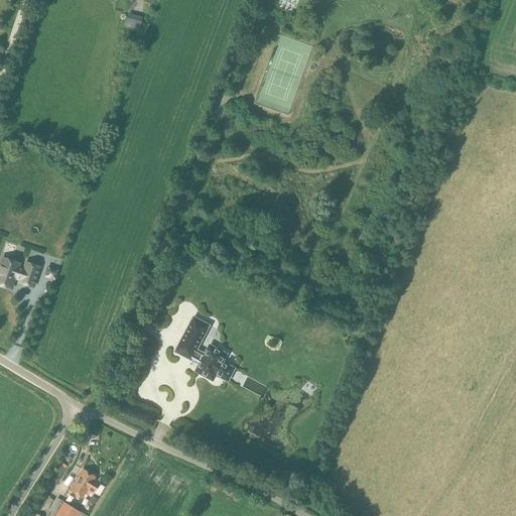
[(39,267),(25,263),(23,270),(18,269),(19,264),(2,259),(0,265),(0,286),(11,290),(14,280),(19,282),(19,284),(32,288),(39,267)]
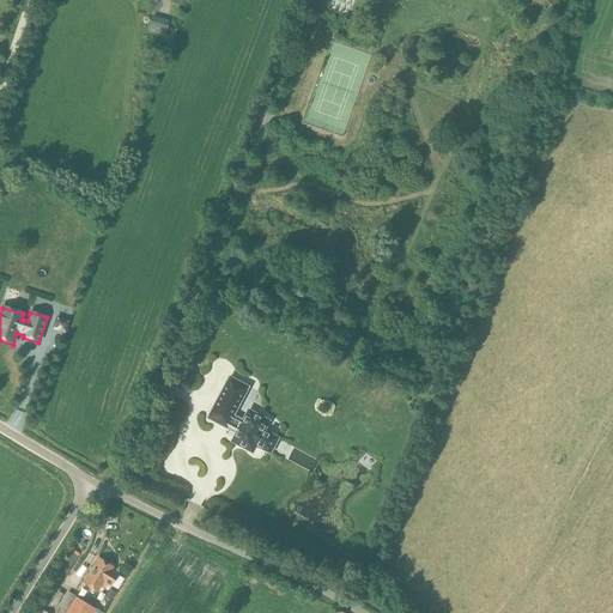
[(58,317),(53,328),(65,332),(68,321),(58,317)]
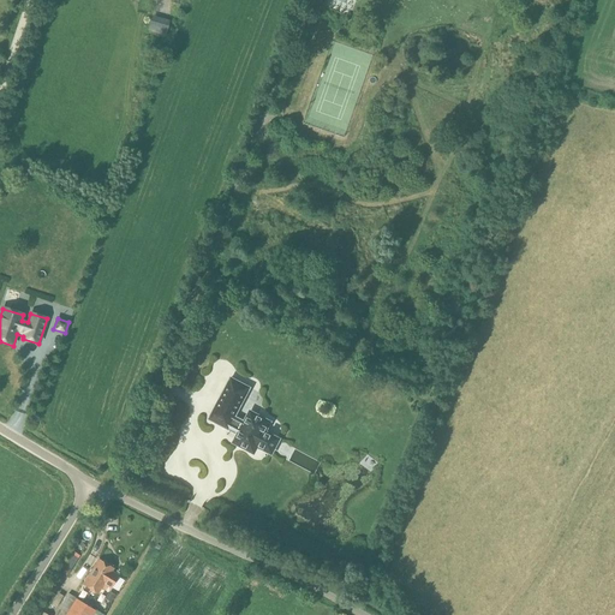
[(55,363),(59,351),(52,347),(47,360),(55,363)]
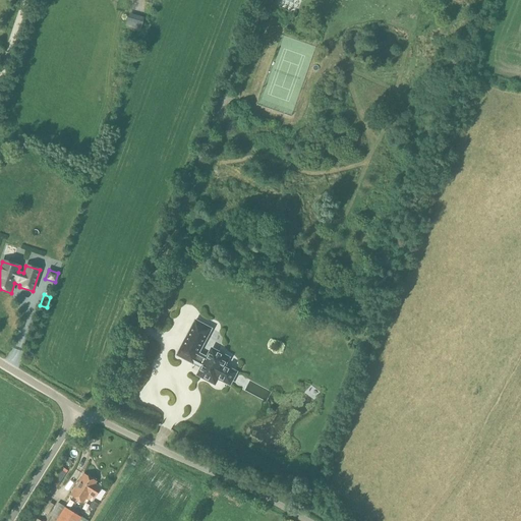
[(177,302),(182,308),(190,301),(185,295),(177,302)]
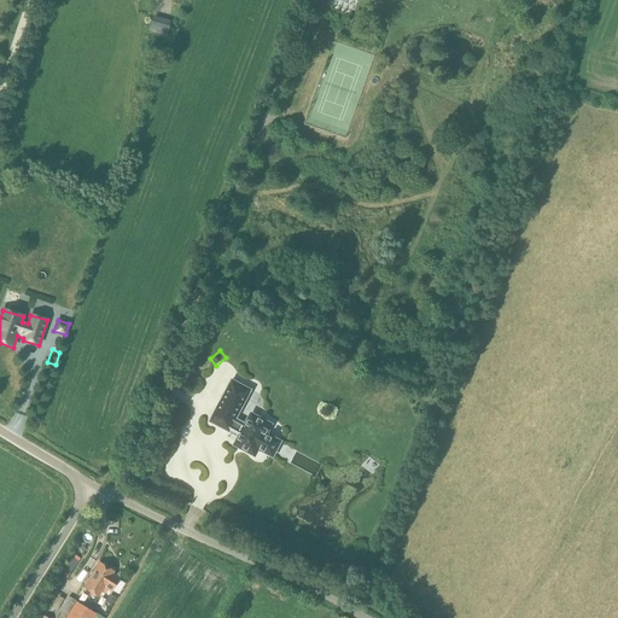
[(233,379),(210,421),(238,436),(234,444),(256,455),(260,448),(274,455),(281,441),(268,433),(273,424),(251,412),(246,423),(237,418),(251,389),(233,379)]
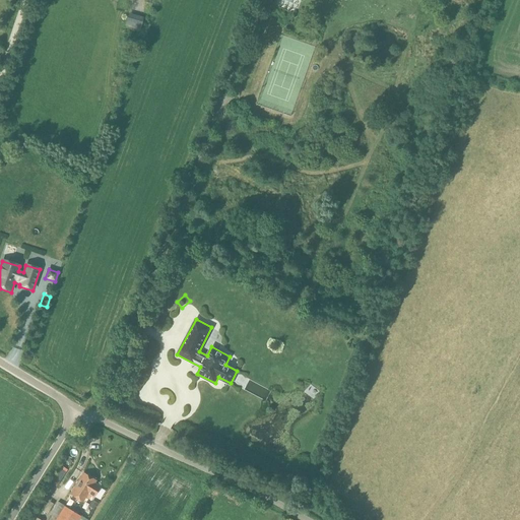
[(160,362),(154,365),(160,374),(167,371),(160,362)]
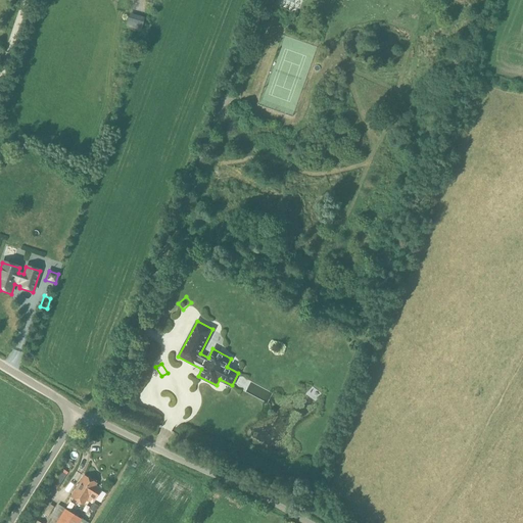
[(179,386),(187,387),(188,380),(180,379),(179,386)]
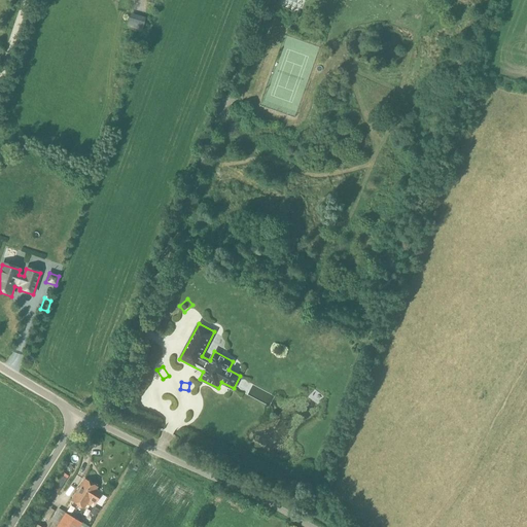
[(62,476),(56,485),(61,488),(66,479),(62,476)]
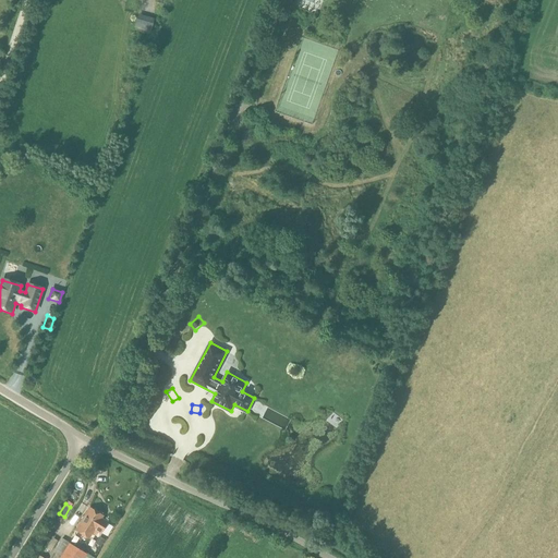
[(100,532),(107,522),(101,519),(102,517),(89,508),(75,531),(88,538),(95,529),(100,532)]
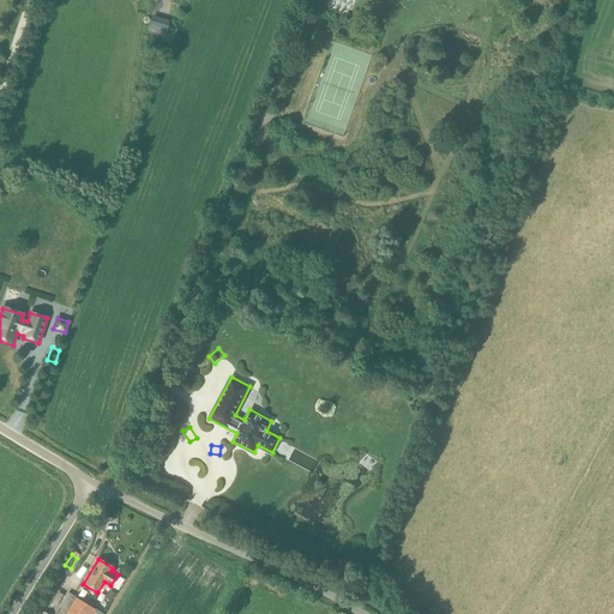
[(214,596),(218,588),(208,582),(203,590),(214,596)]
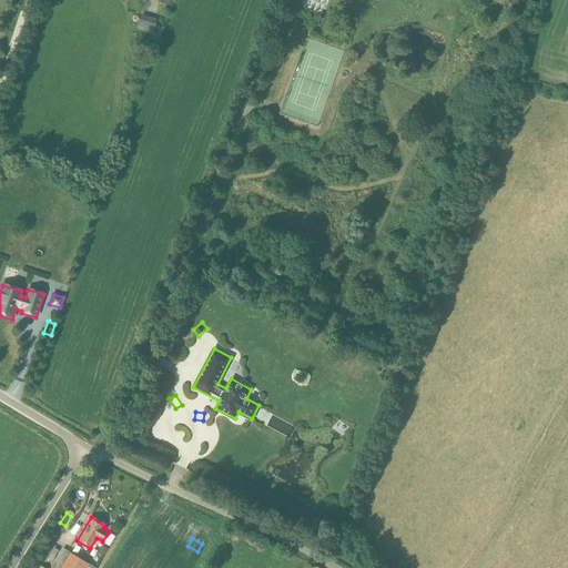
[(101,546),(97,553),(102,556),(107,549),(101,546)]
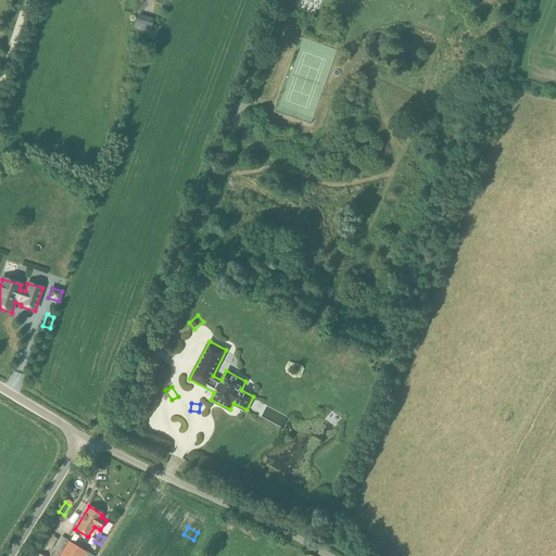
[(88,555),(62,539),(51,555),(40,555),(39,555),(88,555)]
